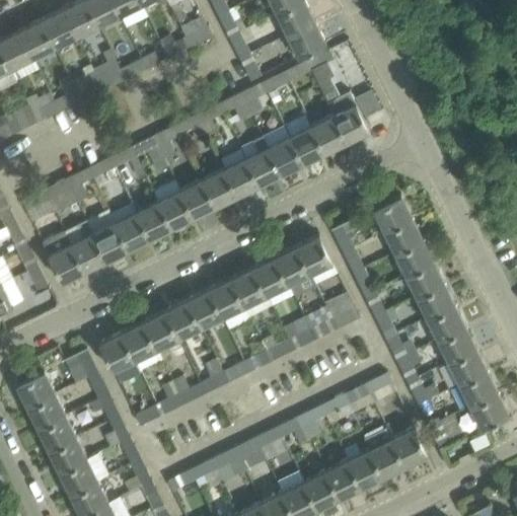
[(75,38),(97,26),(83,0),(79,0),(61,9),(75,38)]
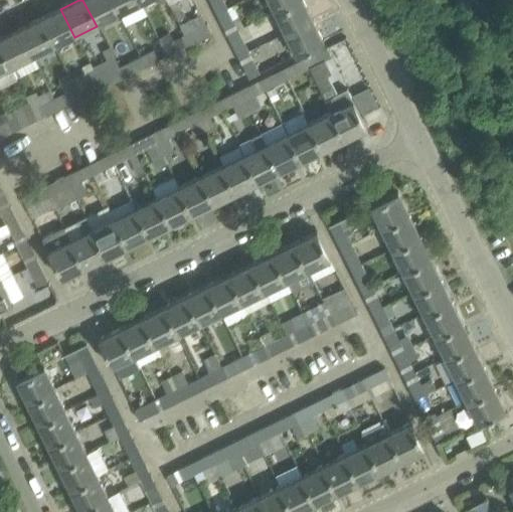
[(82,0),(97,26),(118,16),(110,0),(82,0)]
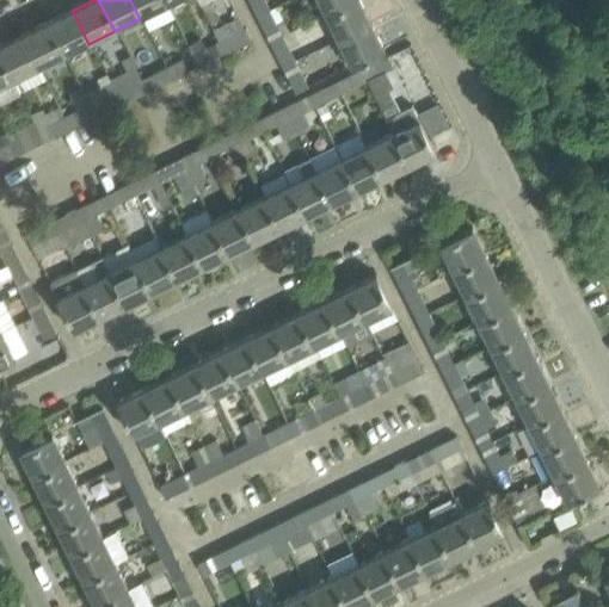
[(130,0),(140,19),(166,6),(162,0),(130,0)]
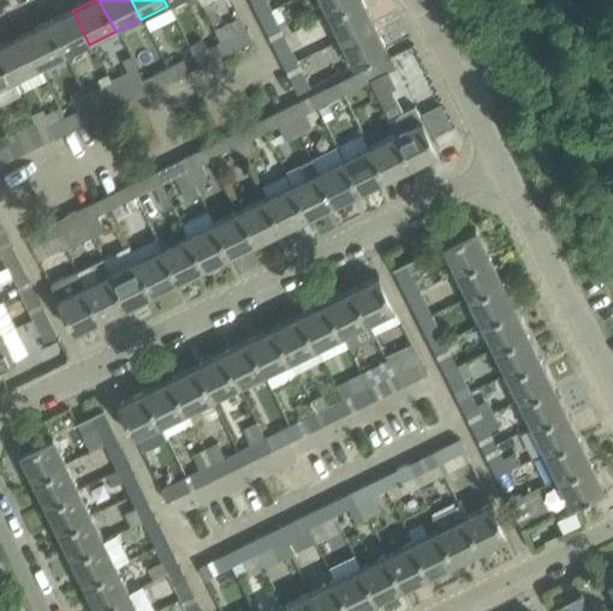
[(248,0),(259,21),(271,16),(261,0),(248,0)]
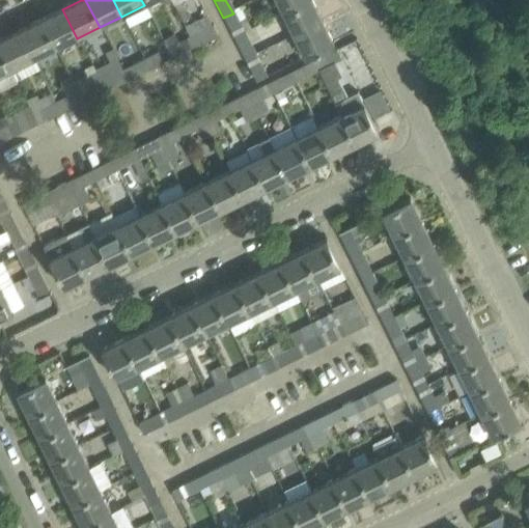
[(274,0),(281,14),(308,0),(274,0)]
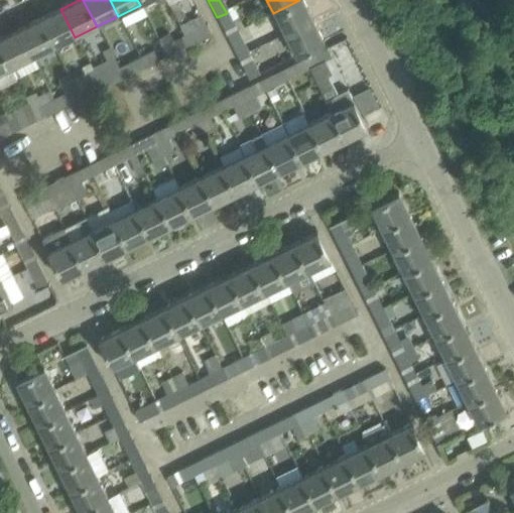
[(284,35),(312,21),(301,0),(299,0),(273,13),(284,35)]
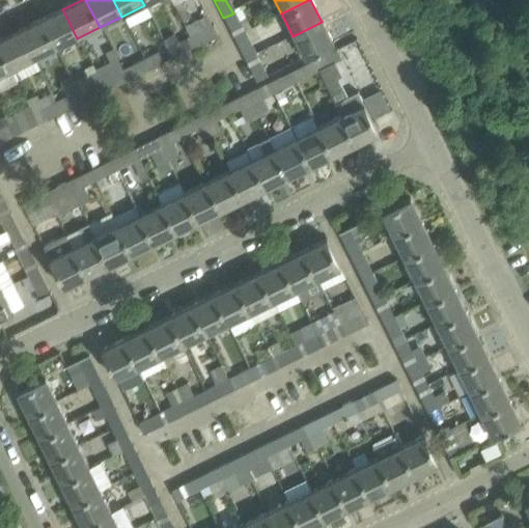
[(55,50),(77,38),(62,9),(40,20),(55,50)]
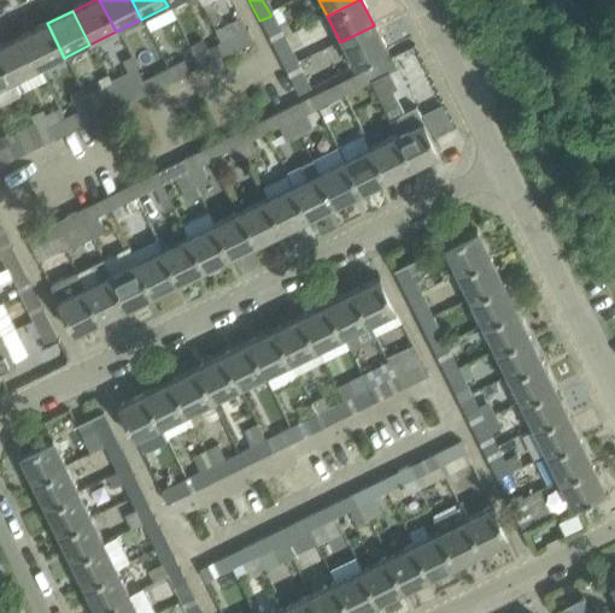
[(271,45),(282,39),(271,16),(259,21),(271,45)]
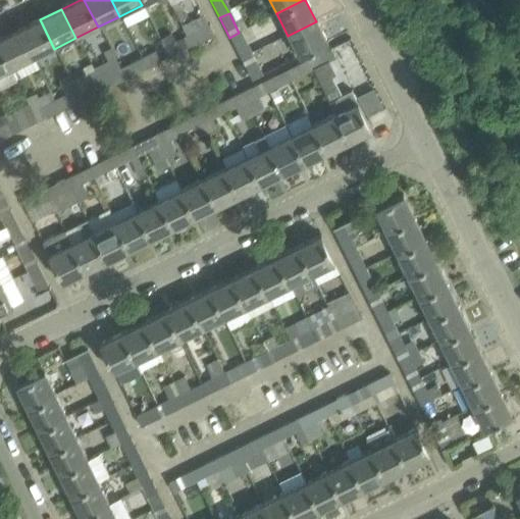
[(32,60),(54,49),(40,19),(17,31),(32,60)]
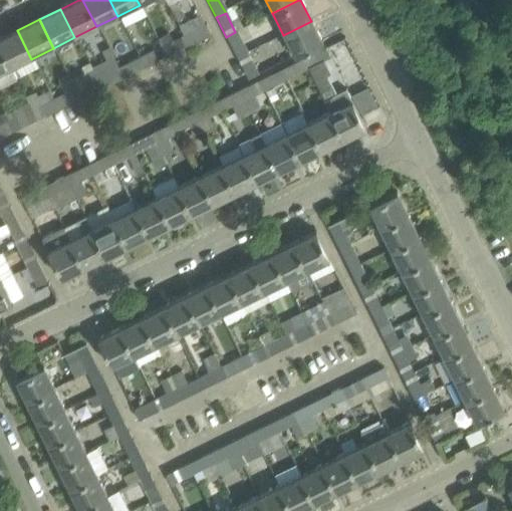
[(294,57),(322,43),(311,21),(283,35),(294,57)]
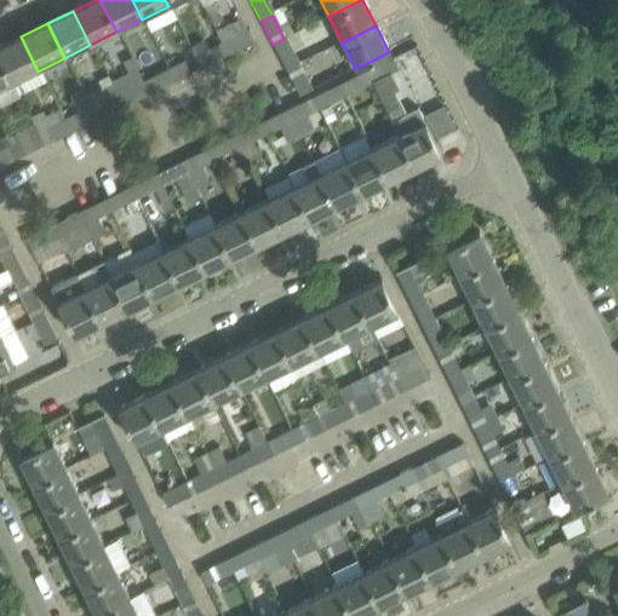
[(253,42),(247,32),(235,38),(230,27),(217,33),(215,34),(221,45),(233,39),(238,50),(253,42)]
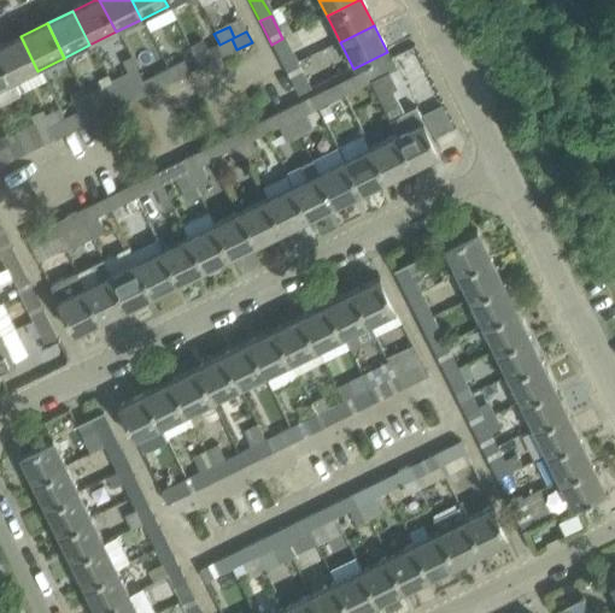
[(0,58),(12,83),(37,71),(21,36),(0,46),(0,58)]
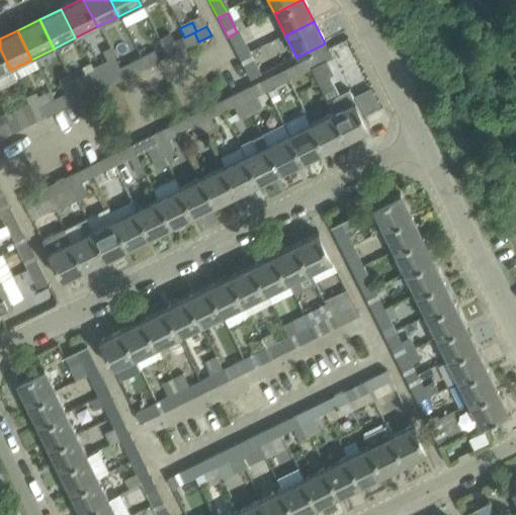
[(186,49),(198,41),(194,32),(184,37),(181,38),(186,49)]
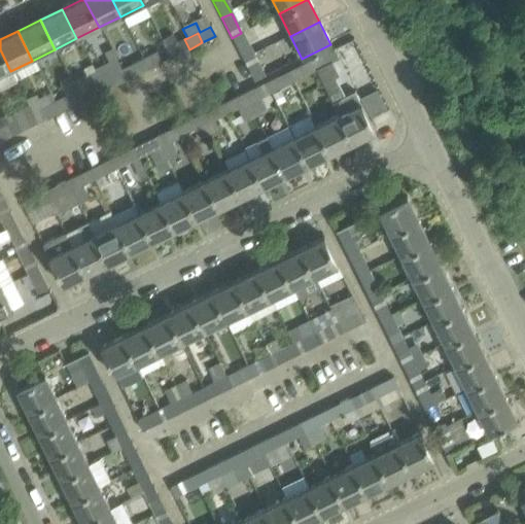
[(250,51),(241,33),(232,38),(241,57),(250,51)]
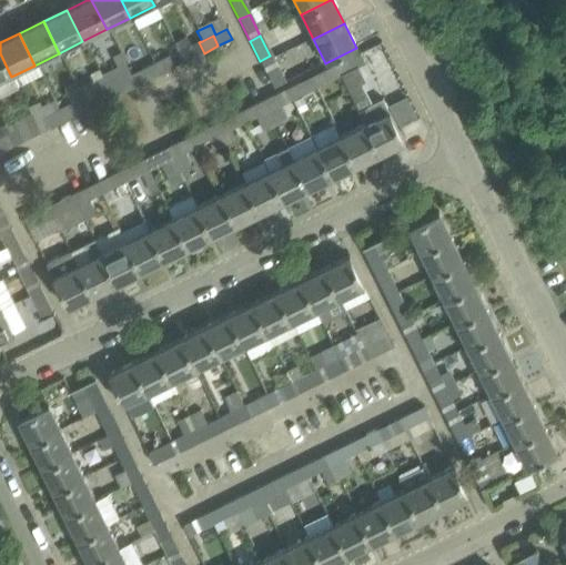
[(0,82),(11,77),(0,53),(0,82)]
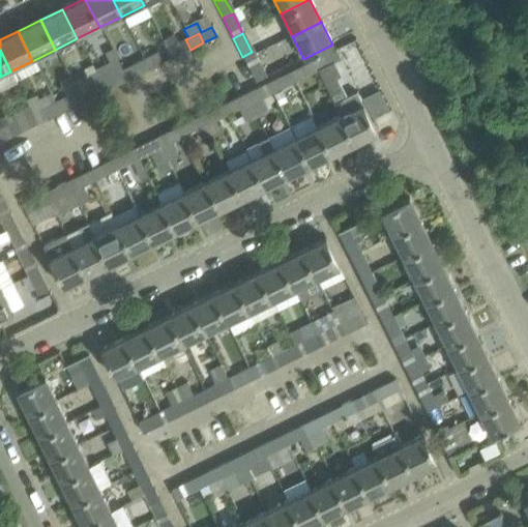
[(334,51),(322,57),(326,66),(334,63),(340,60),(334,51)]
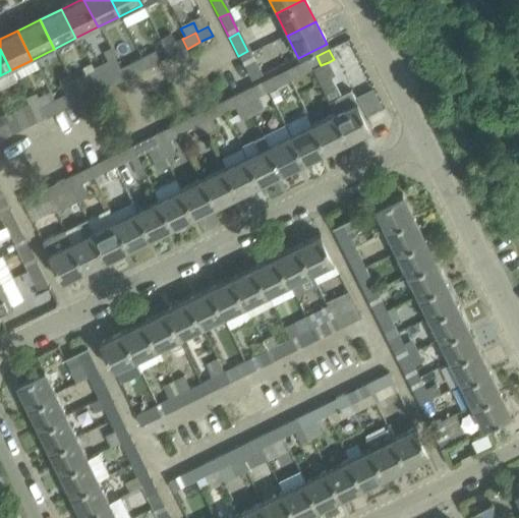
[(247,51),(238,56),(250,80),(261,76),(247,51)]
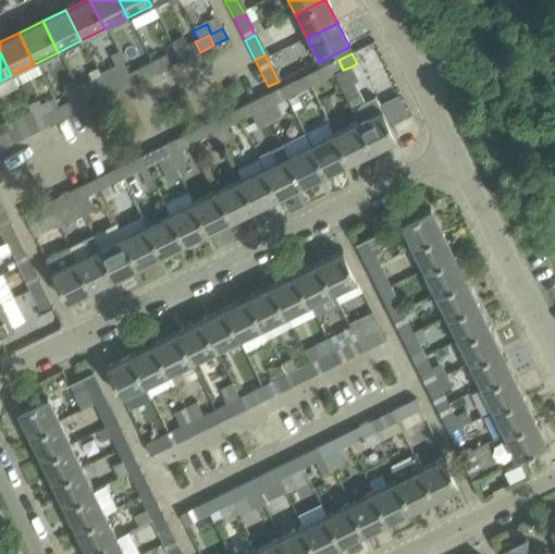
[(155,74),(170,68),(164,57),(149,64),(155,74)]
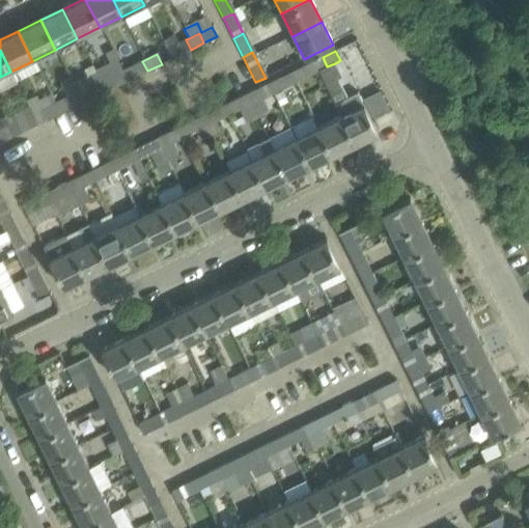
[(295,83),(318,72),(327,66),(323,57),(289,73),(295,83)]
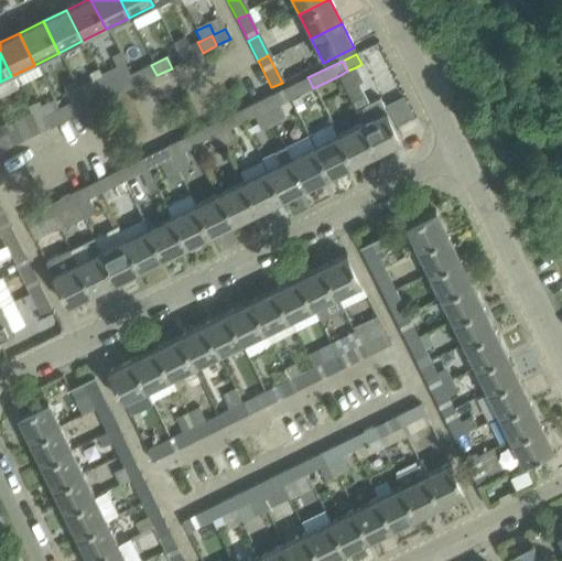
[(133,86),(129,76),(122,63),(101,74),(107,87),(103,88),(108,99),(133,86)]
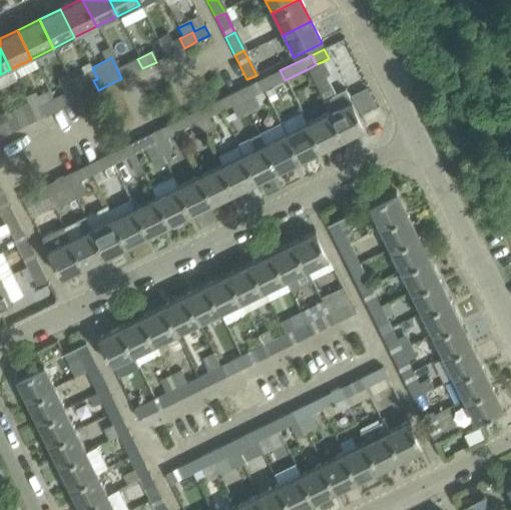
[(121,78),(142,68),(137,59),(117,69),(121,78)]
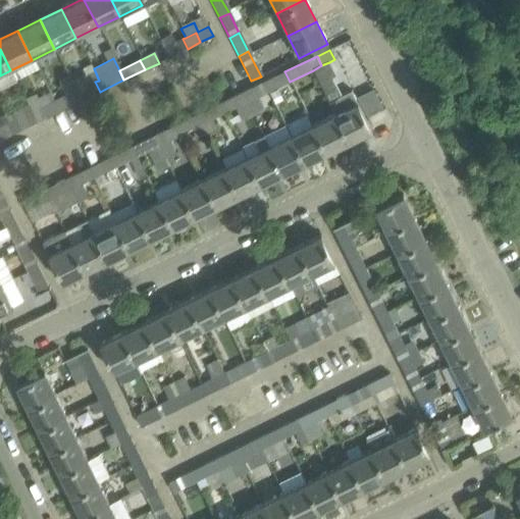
[(267,92),(290,82),(284,71),(263,83),(267,92)]
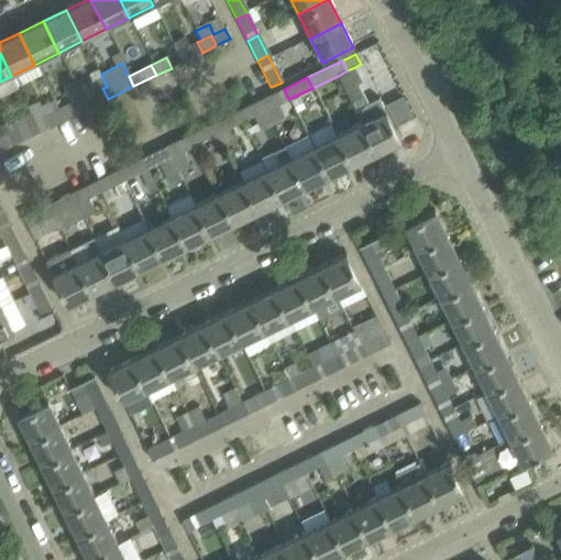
[(86,109),(78,94),(74,84),(62,89),(69,103),(57,109),(53,101),(51,102),(61,122),(86,109)]
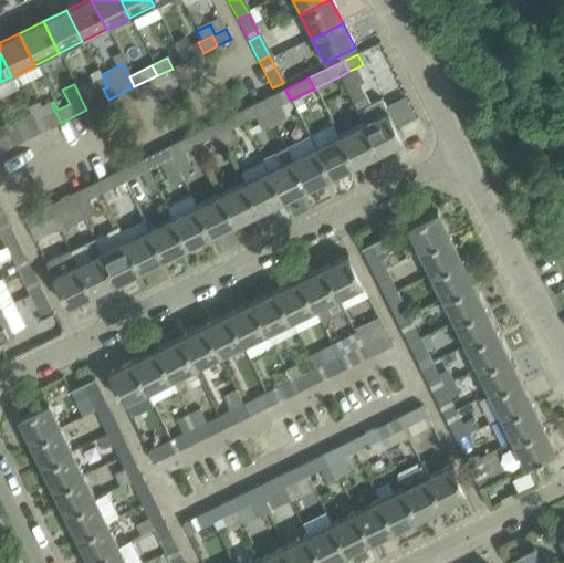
[(97,105),(108,100),(103,89),(92,94),(97,105)]
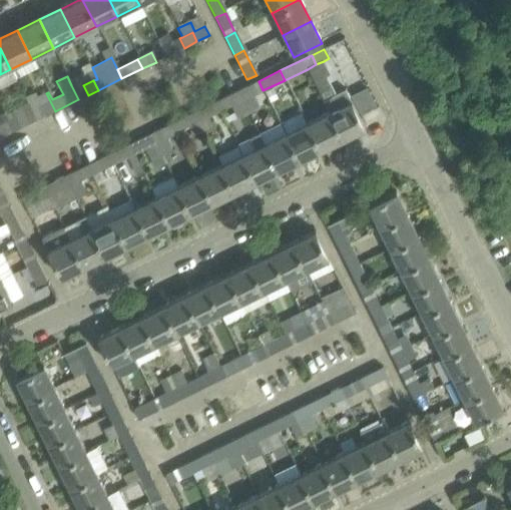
[(252,96),(263,90),(259,81),(236,92),(248,115),(260,110),(252,96)]
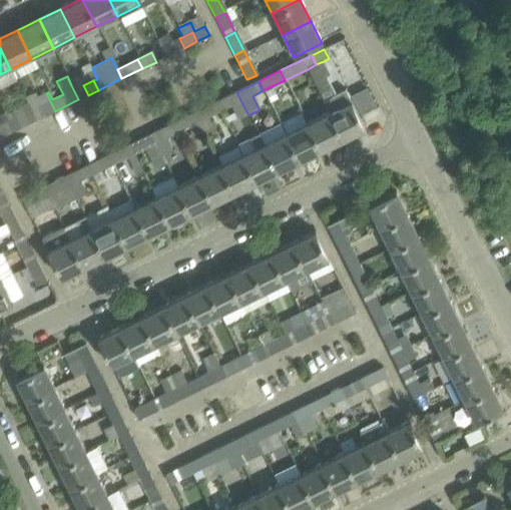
[(376,108),(366,88),(350,96),(360,116),(376,108)]
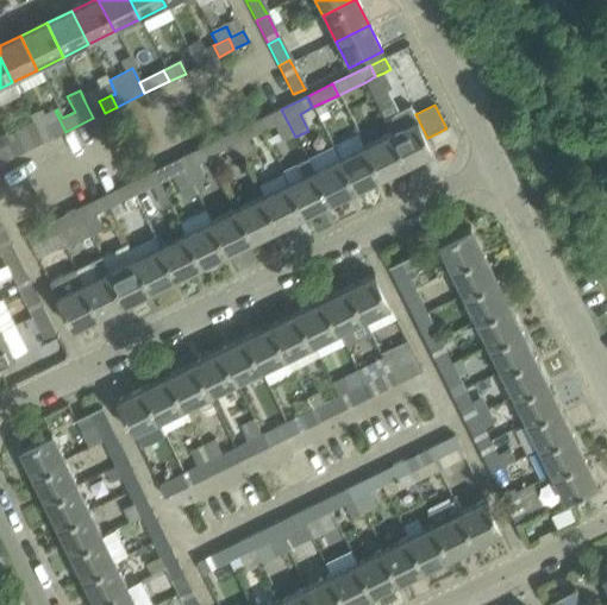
[(321,106),(314,111),(320,123),(329,119),(321,106)]
